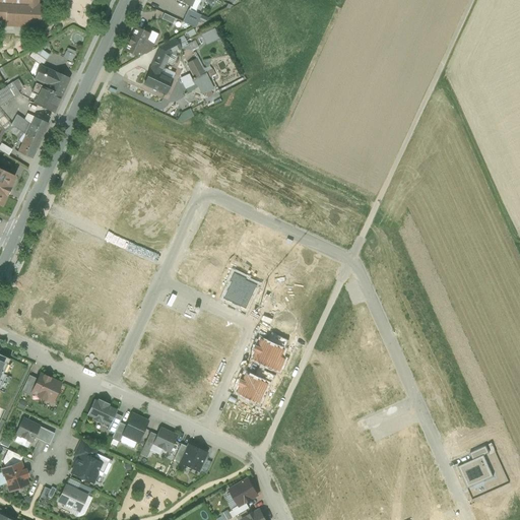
[(0,0),(0,23),(6,23),(6,25),(40,27),(41,6),(38,6),(38,0),(0,0)]
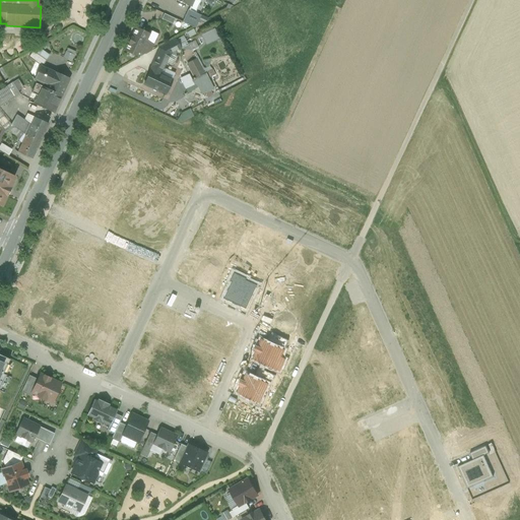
[(200,16),(188,10),(182,22),(194,28),(200,16)]
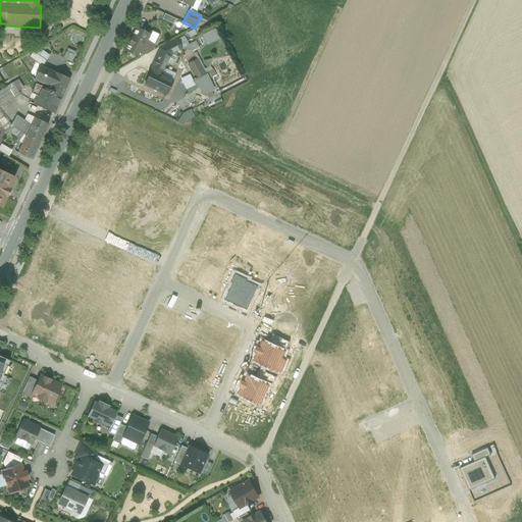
[(175,19),(164,14),(162,19),(173,24),(175,19)]
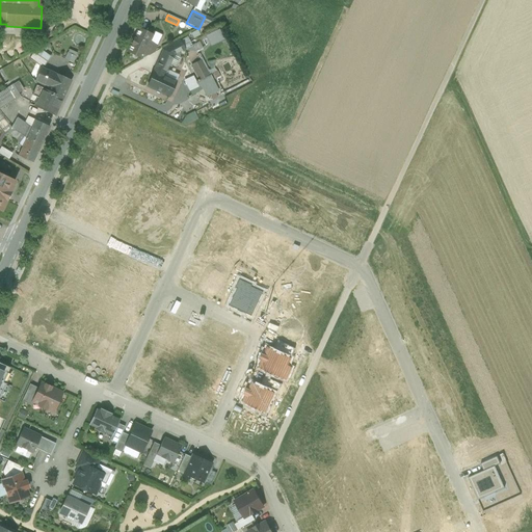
[(186,23),(179,20),(177,25),(183,28),(186,23)]
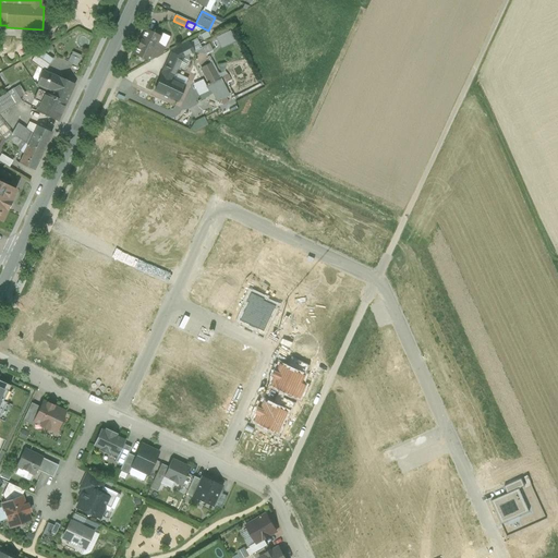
[(161,36),(145,29),(133,55),(149,62),(152,57),(156,58),(161,55),(165,48),(170,37),(162,33),(161,36)]
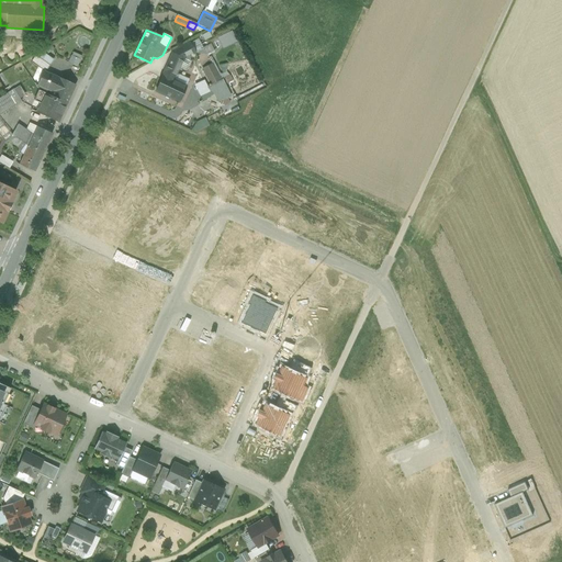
[(232,31),(216,37),(221,47),(236,41),(232,31)]
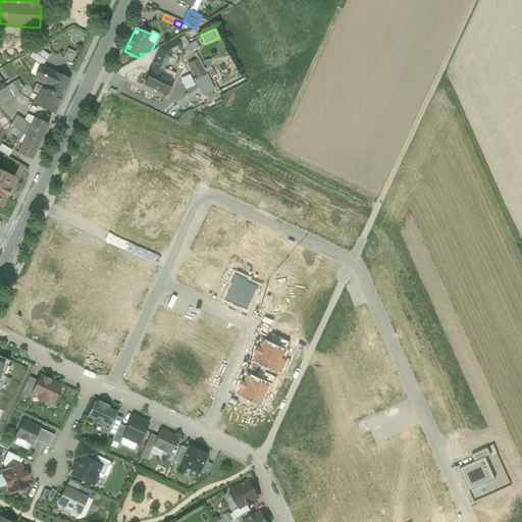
[(175,41),(160,49),(160,50),(169,55),(180,49),(175,41)]
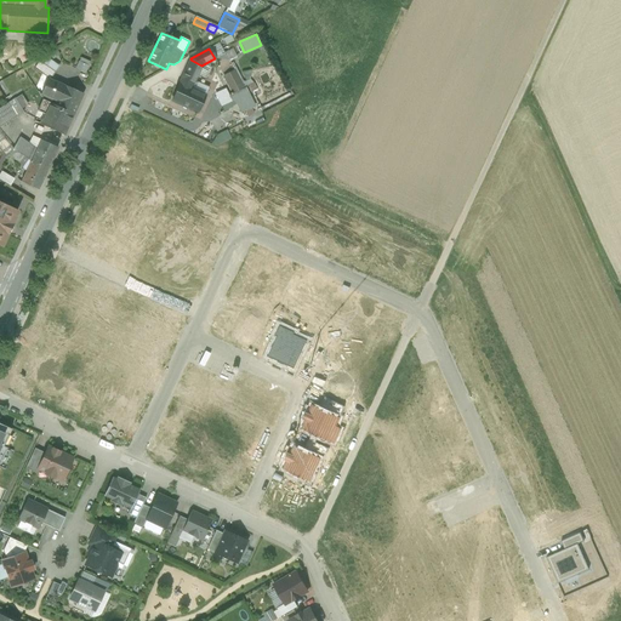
[(232,49),(224,51),(227,60),(234,57),(232,49)]
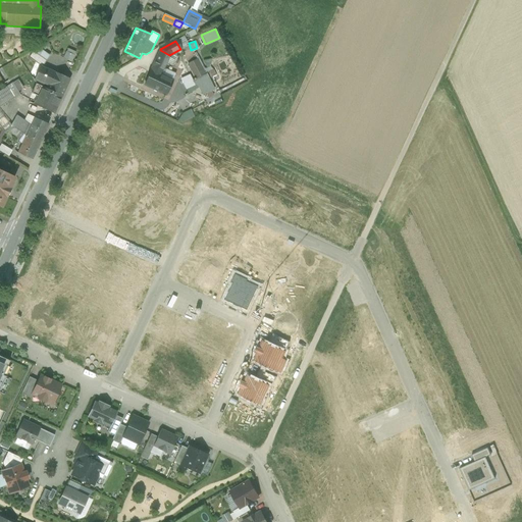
[(62,57),(71,61),(75,51),(66,48),(62,57)]
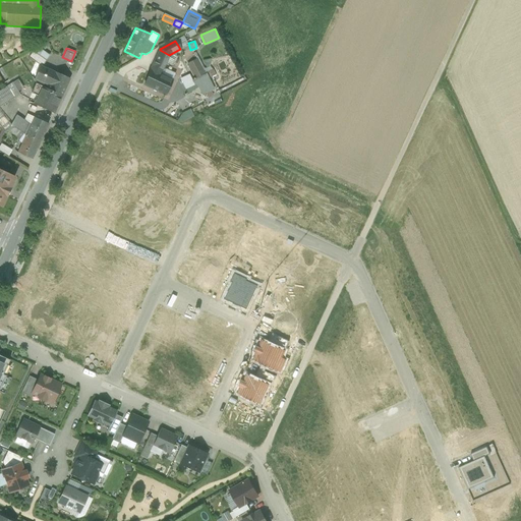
[(169,55),(160,50),(151,71),(161,75),(170,55),(169,55)]
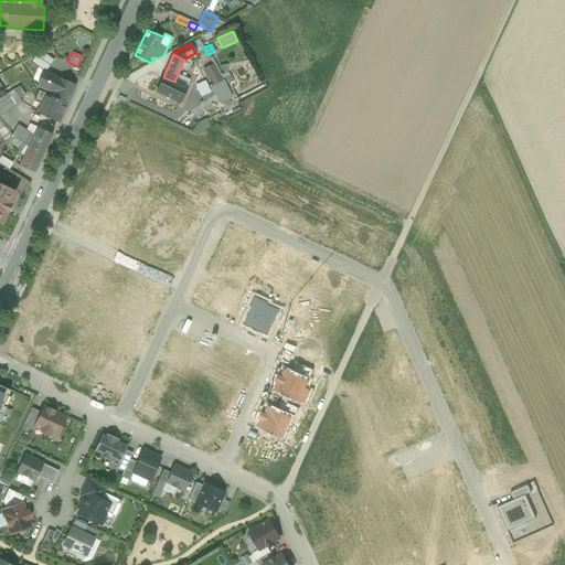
[(51,66),(36,56),(31,63),(45,73),(51,66)]
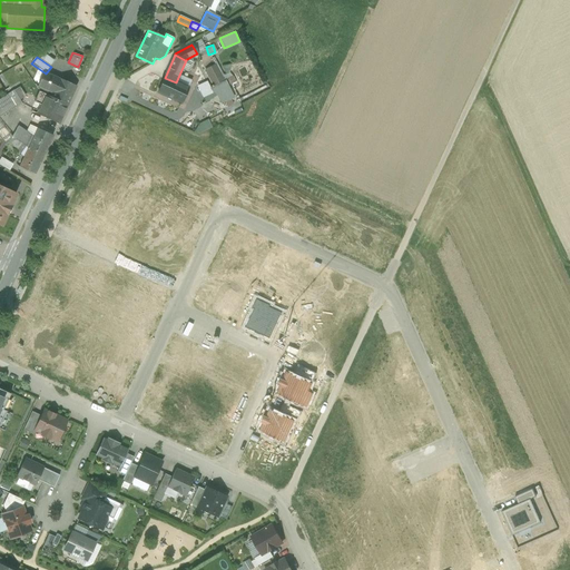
[(223,82),(215,67),(205,71),(214,87),(223,82)]
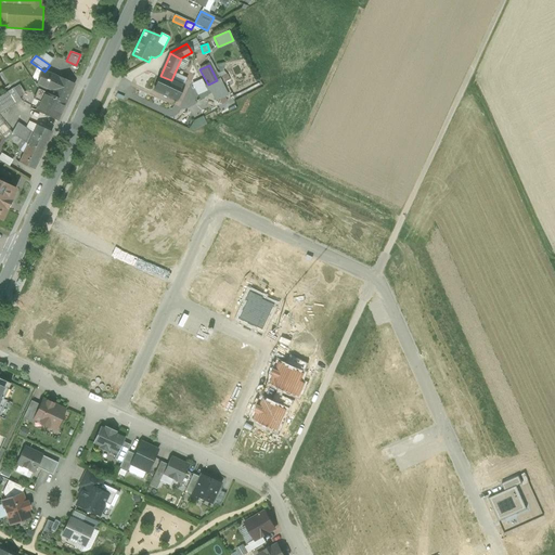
[(59,78),(43,71),(37,85),(37,86),(39,90),(66,102),(74,85),(59,77),(59,78)]
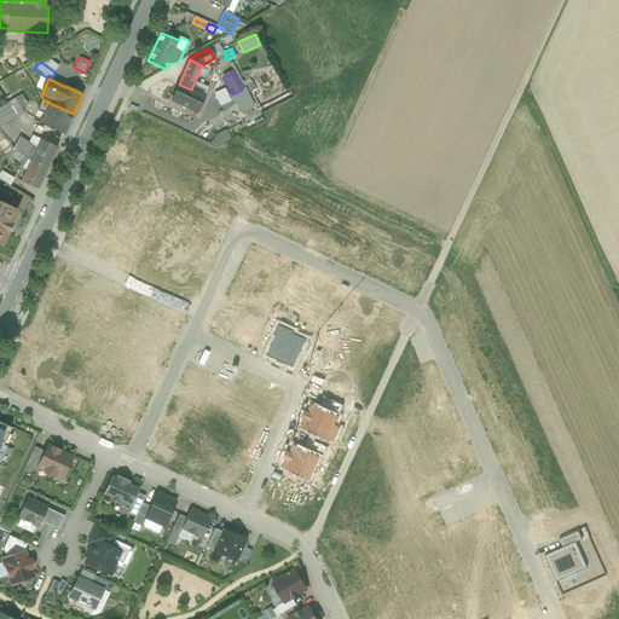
[(191,90),(179,85),(171,102),(197,115),(206,97),(191,90)]
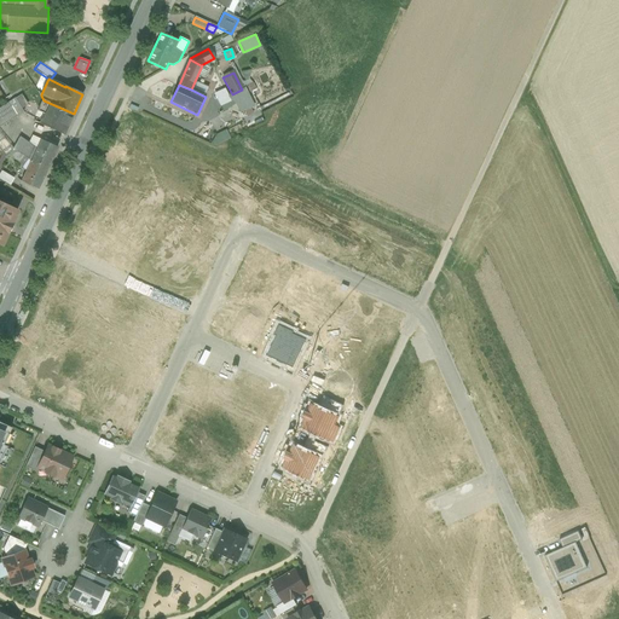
[(218,105),(230,100),(224,87),(212,92),(218,105)]
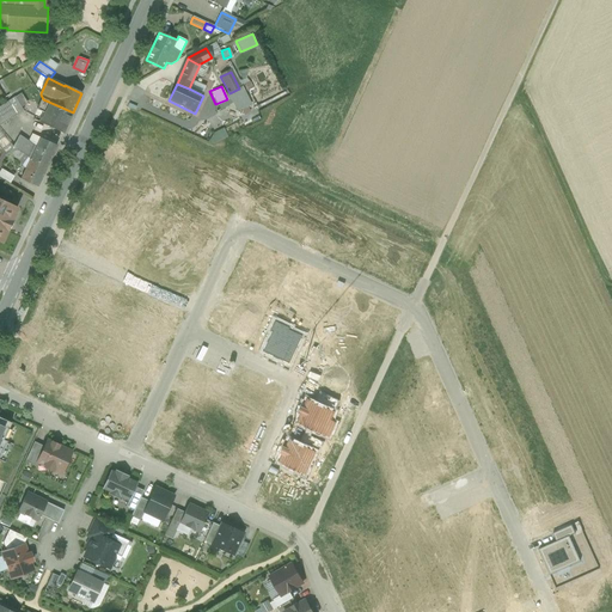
[(239,89),(230,93),(234,103),(245,97),(242,90),(240,91),(239,89)]
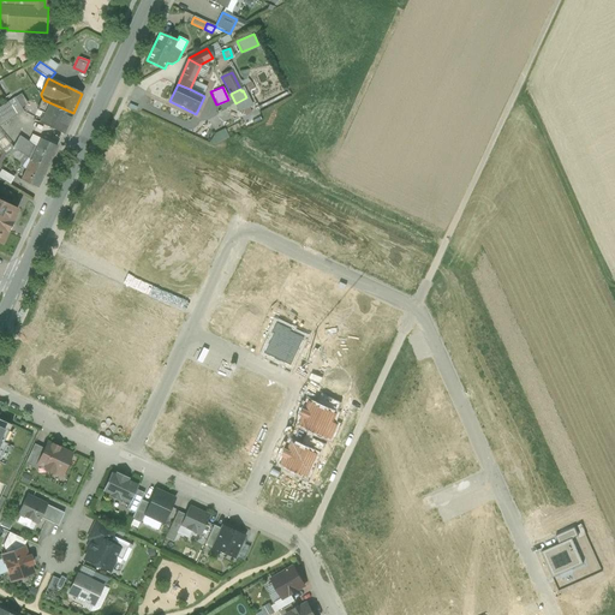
[(23,111),(15,97),(7,102),(16,115),(23,111)]
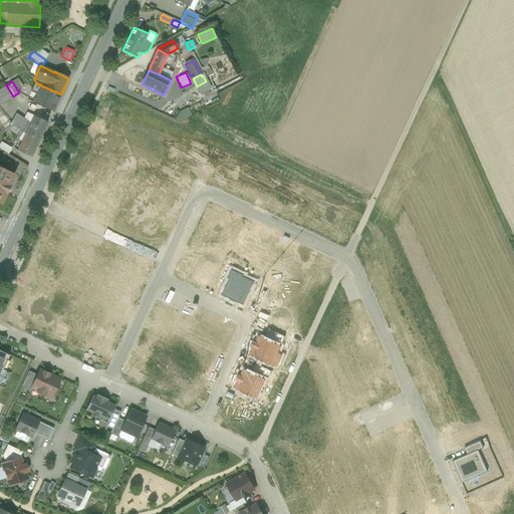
[(36,83),(35,82),(31,92),(37,95),(34,103),(53,111),(61,94),(36,83)]
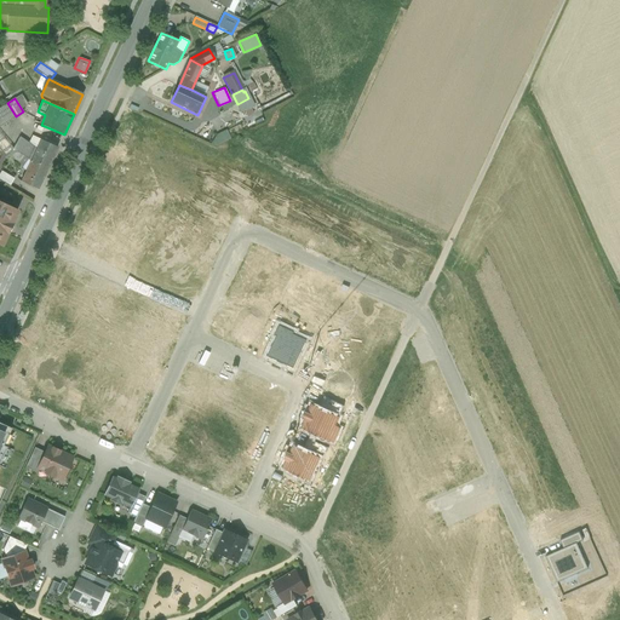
[(7,103),(0,108),(0,126),(16,116),(7,103)]
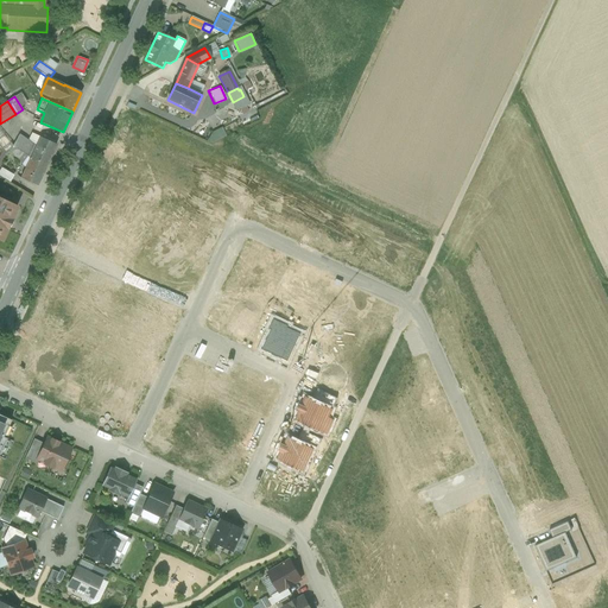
[(13,146),(0,130),(0,149),(5,156),(11,152),(18,149),(13,146)]
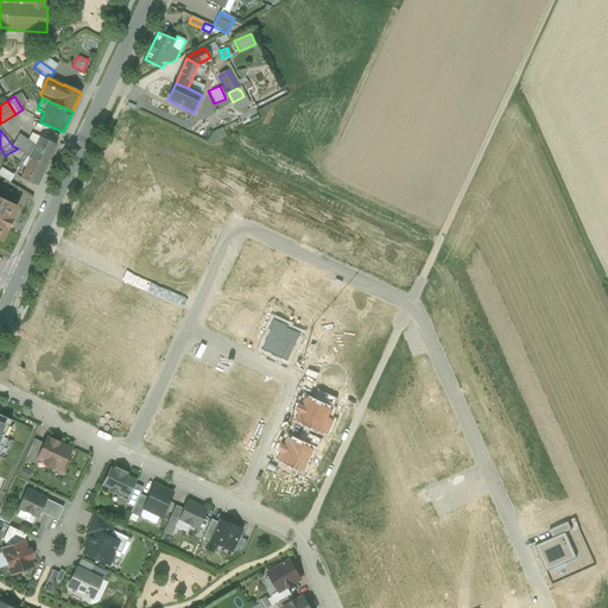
[(36,146),(19,135),(16,141),(33,153),(36,146)]
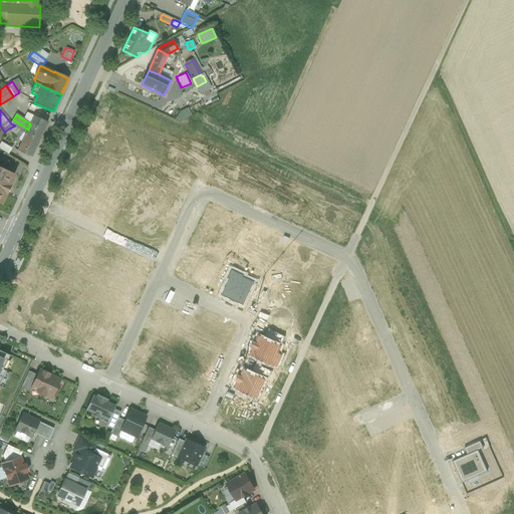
[(28,130),(26,134),(40,140),(47,122),(34,115),(30,123),(28,130)]
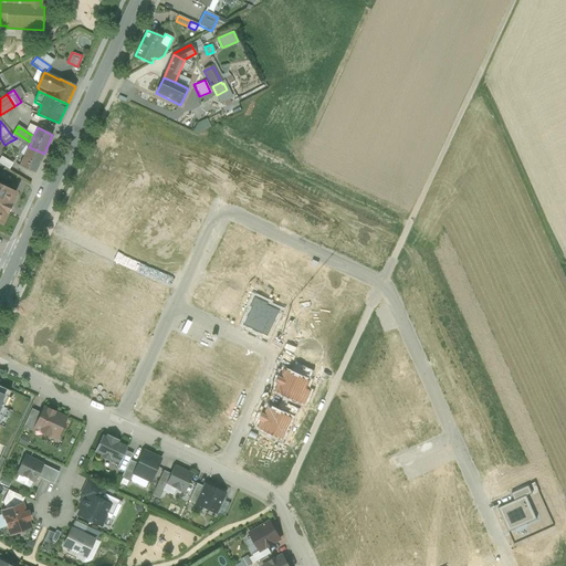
[(31,143),(14,132),(12,136),(17,138),(29,147),(31,143)]
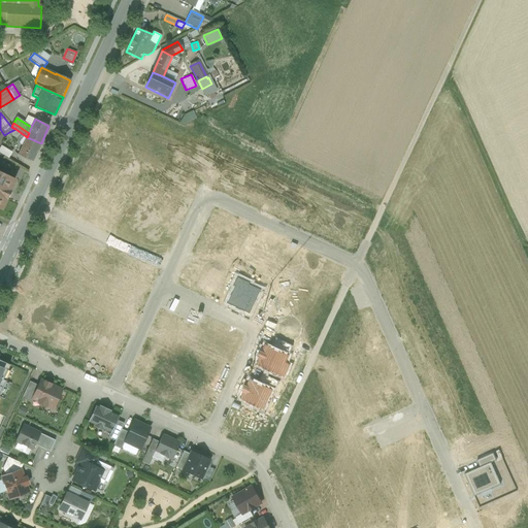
[(27,137),(15,129),(9,132),(17,140),(18,139),(22,145),(23,146),(27,137)]
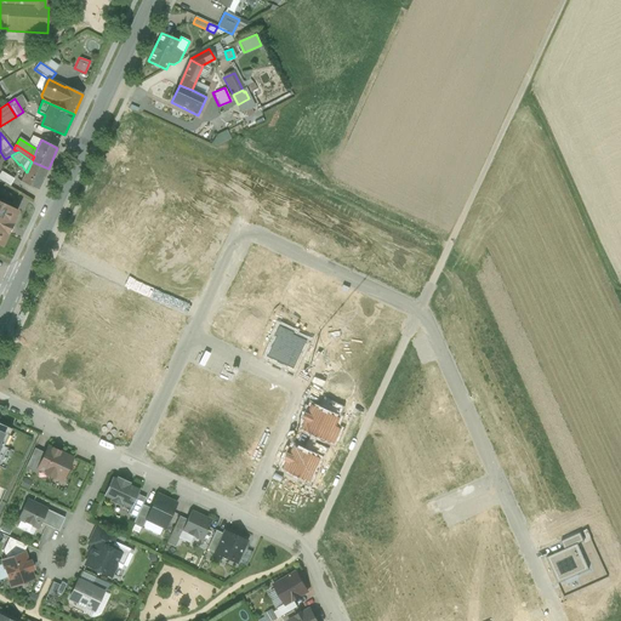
[(49,169),(32,161),(27,172),(26,171),(21,182),(39,191),(49,169)]
